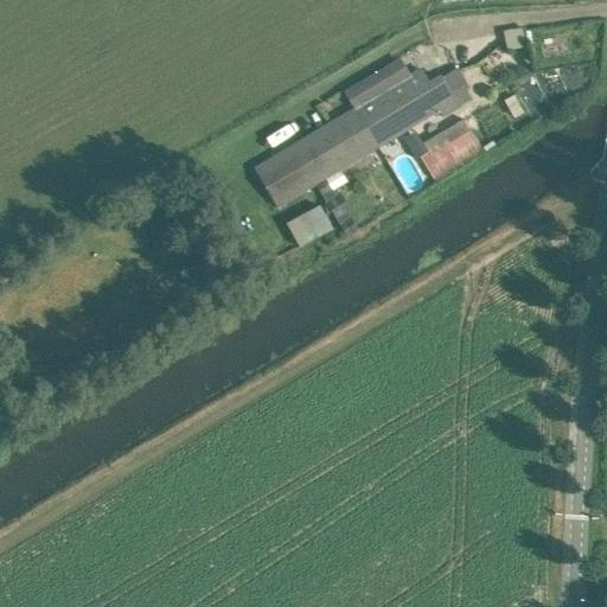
[(402,59),(345,94),(356,110),(358,108),(369,127),(366,128),(378,147),(439,110),(443,119),(461,108),(460,107),(442,76),(429,83),(422,71),(413,77),(402,59)]
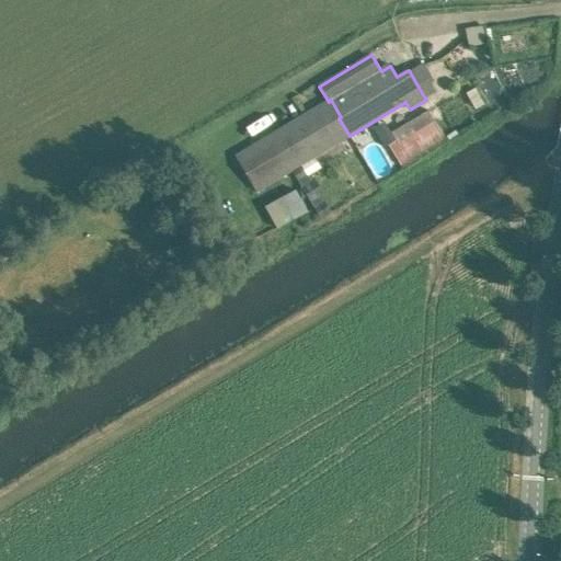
[(423,63),(409,70),(425,99),(436,92),(431,83),(434,81),(423,63)]
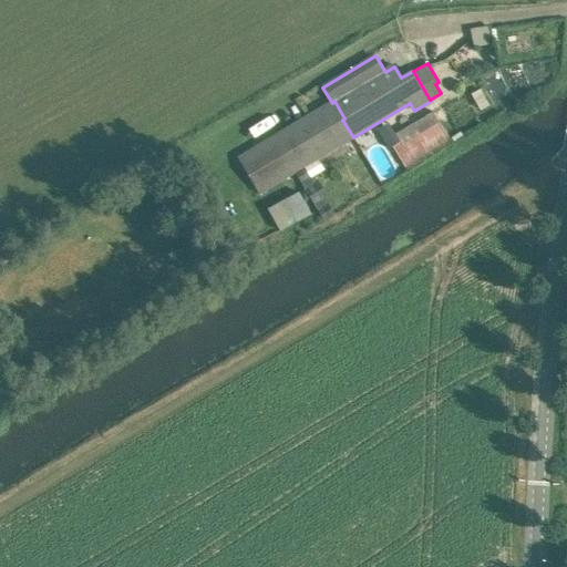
[(332,103),(239,158),(260,193),(353,137),(342,120),(344,119),(334,101),(332,103)]
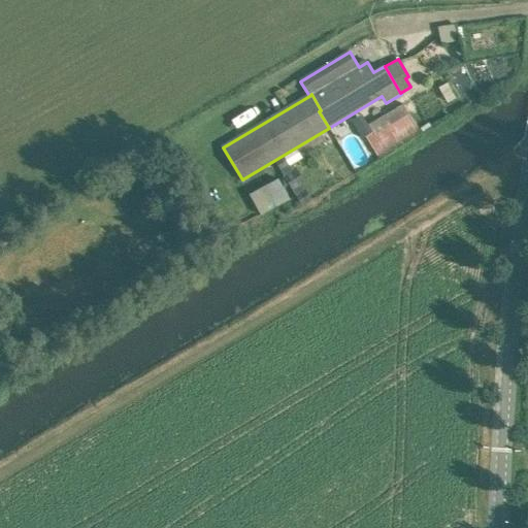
[(406,103),(369,125),(373,132),(366,136),(377,154),(419,129),(410,114),(413,113),(406,103)]
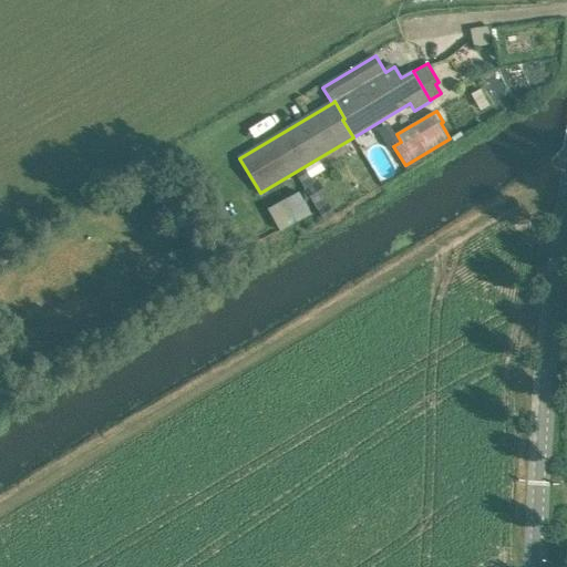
[(384,137),(391,148),(393,146),(401,142),(397,134),(394,131),(384,137)]
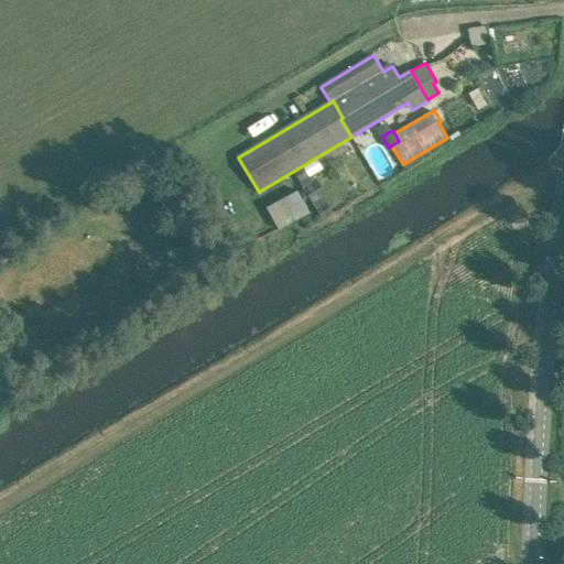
[(295,186),(307,210),(325,202),(314,177),(295,186)]
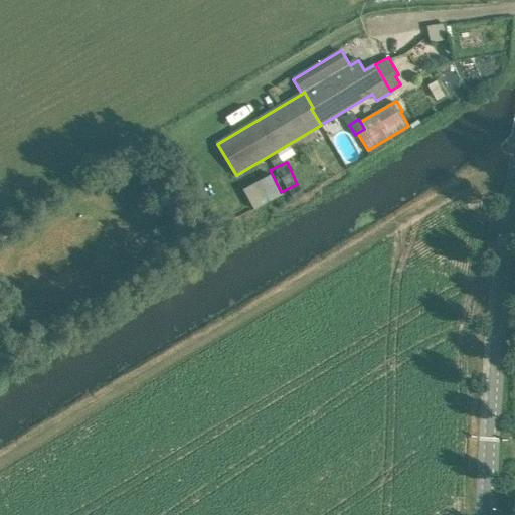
[(240,186),(250,208),(280,195),(270,173),(240,186)]
